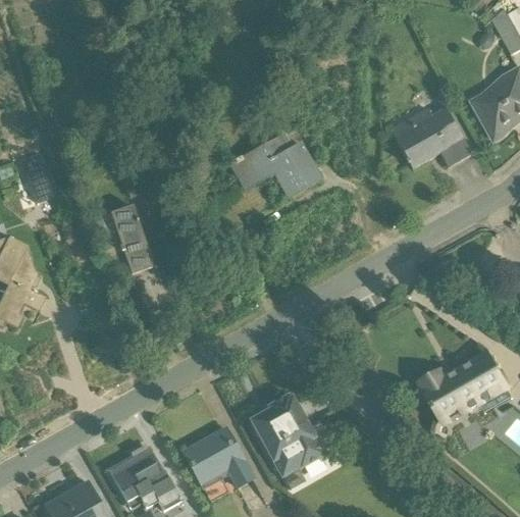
[(495,21),(515,58),(519,55),(519,35),(503,5),(495,10),(500,18),(495,21)]
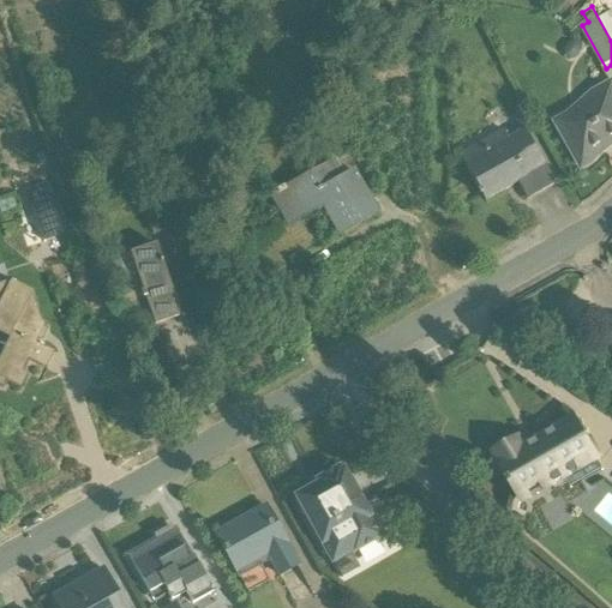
[(611,14),(601,22),(611,40),(611,14)]
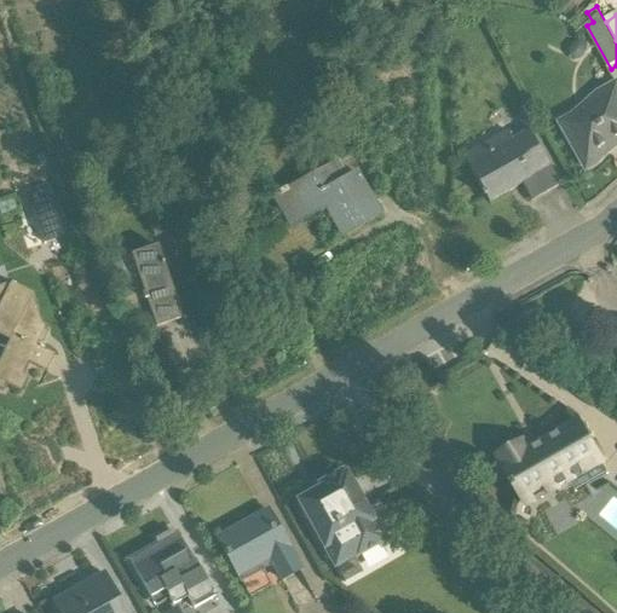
[(616,84),(557,119),(586,171),(616,152),(616,84)]
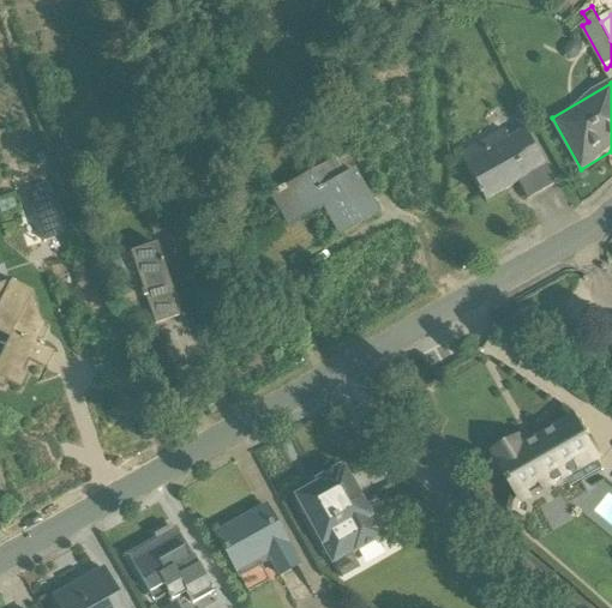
[(503,126),(460,151),(485,198),(519,180),(528,197),(558,179),(527,124),(507,134),(503,126)]
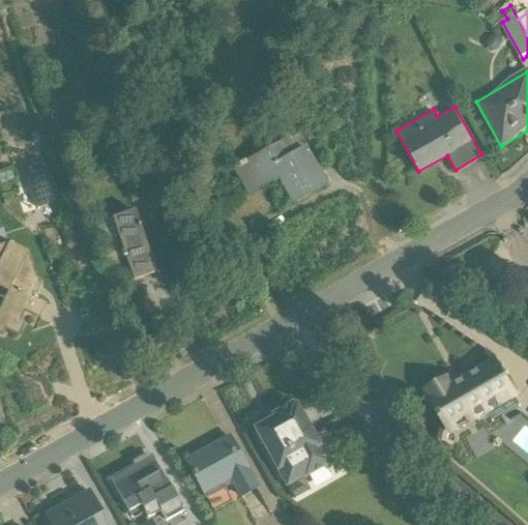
[(292,203),(328,182),(306,142),(298,147),(290,134),(232,166),(248,194),(276,177),(292,203)]
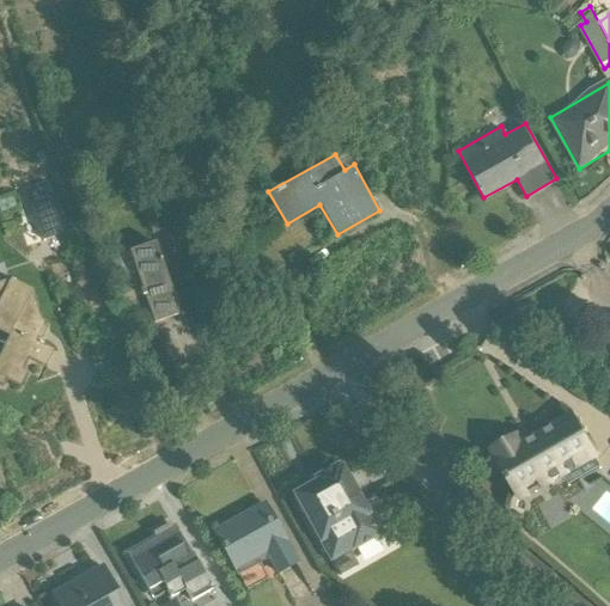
[(50,181),(28,188),(44,237),(69,228),(59,195),(55,196),(50,181)]
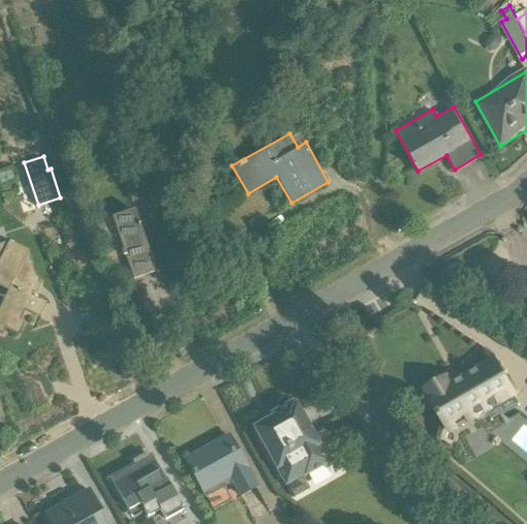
[(135,167),(124,172),(133,197),(145,193),(135,167)]
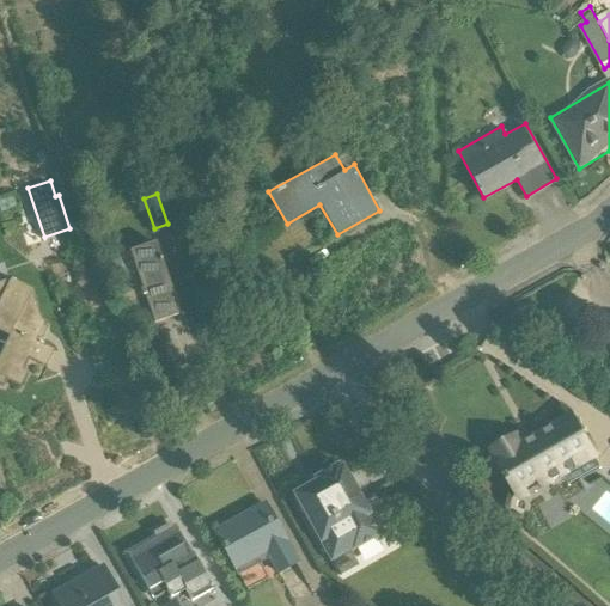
[(156,239),(130,249),(135,264),(114,273),(128,312),(148,306),(154,322),(181,313),(156,239)]
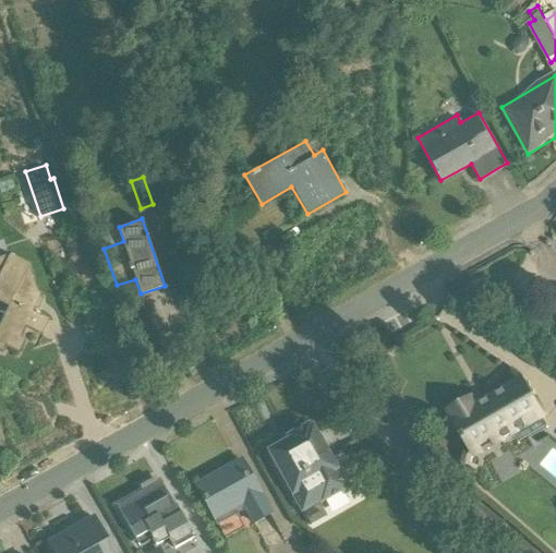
[(7,344),(20,350),(26,337),(22,334),(26,325),(43,333),(50,317),(33,309),(35,305),(38,307),(44,297),(40,295),(43,291),(38,289),(29,262),(10,252),(0,254),(0,299),(8,303),(0,321),(0,348),(3,350),(7,344)]
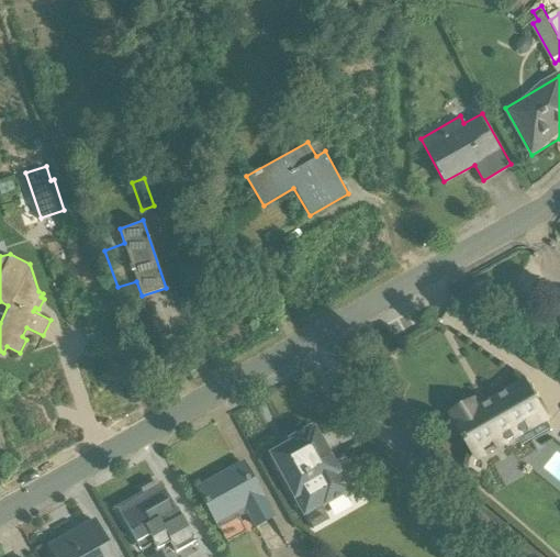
[(476,397),(450,411),(479,459),(550,419),(527,377),(480,403),(476,397)]
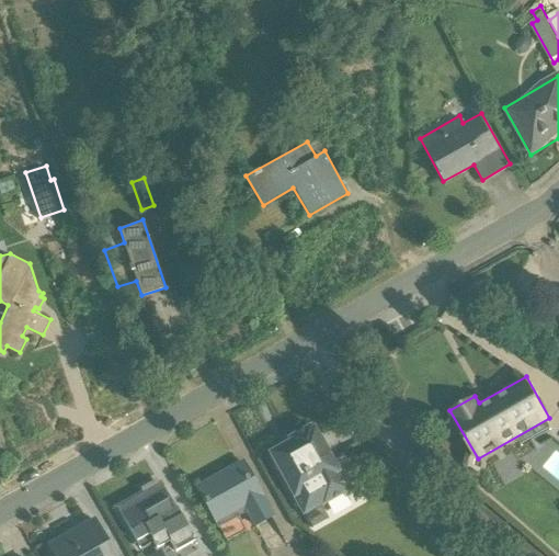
[(312,427),(310,423),(288,437),(289,439),(269,451),(303,514),(306,513),(312,525),(328,517),(322,505),(349,488),(315,426),(312,427)]
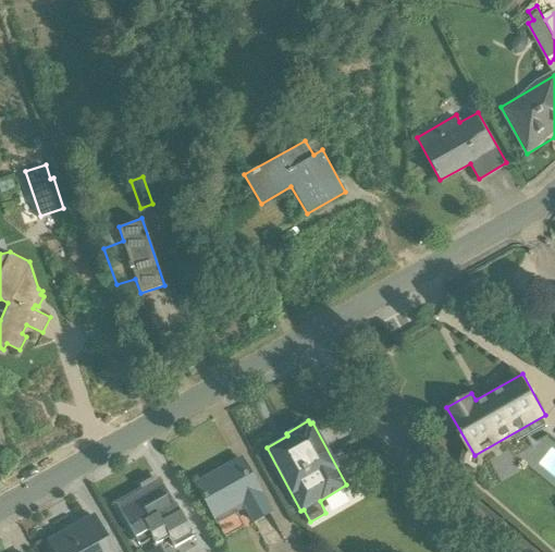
[(242,454),(194,481),(217,522),(244,507),(253,522),(273,510),(242,454)]
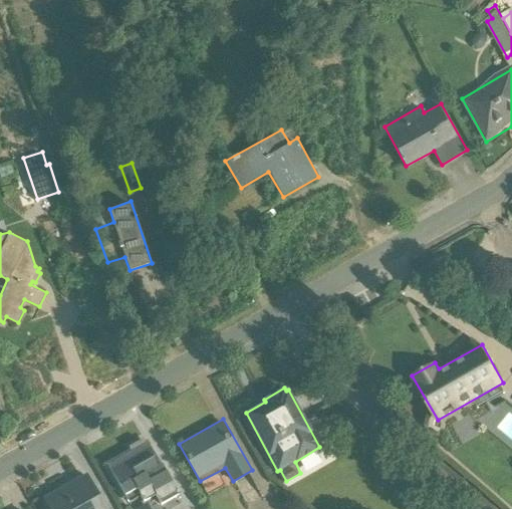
[(131,448),(107,461),(130,500),(142,494),(145,499),(156,493),(161,500),(178,490),(148,438),(144,440),(142,438),(130,445),(131,448)]
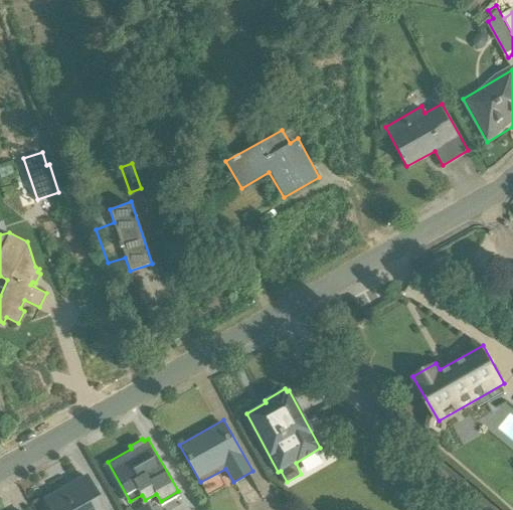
[(108,509),(87,473),(42,497),(49,509),(108,509)]
